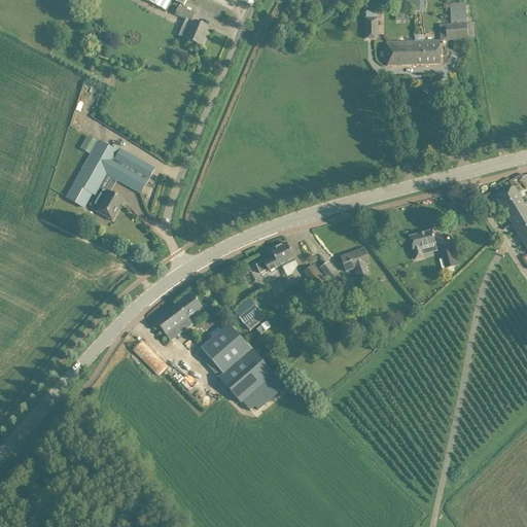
[(413,9),(421,8),(420,0),(412,0),(413,6),(413,9)]
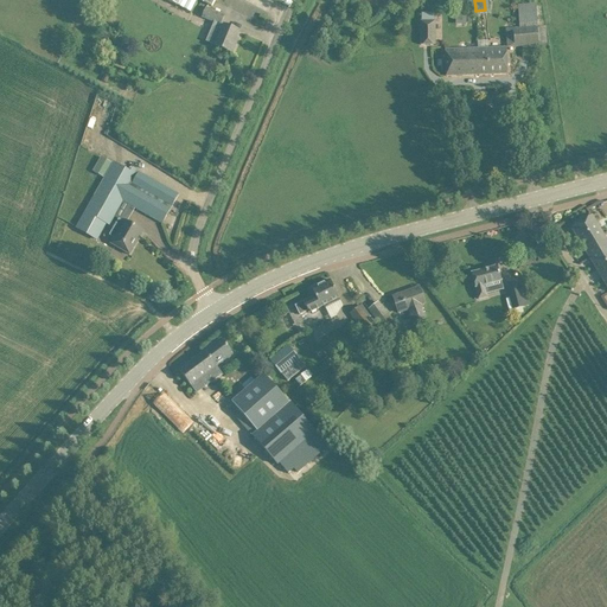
[(515,48),(540,46),(536,4),(518,6),(519,29),(512,30),(515,48)]
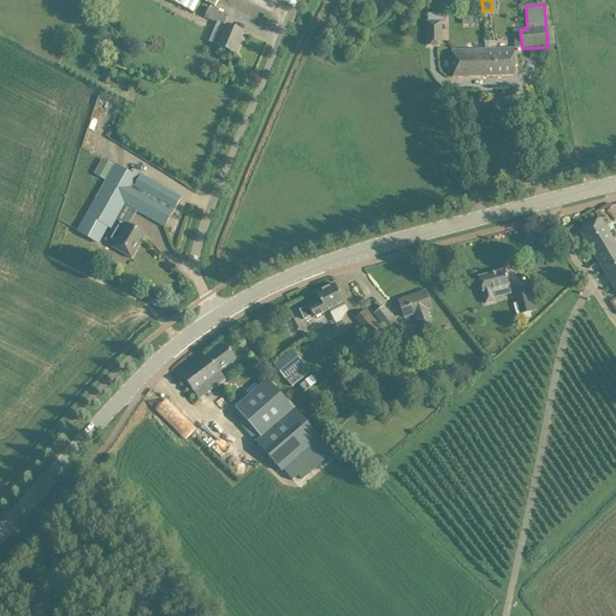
[(209,9),(206,17),(218,23),(209,42),(219,46),(219,47),(225,49),(236,54),(240,45),(237,45),(242,33),(224,24),(227,16),(223,15),(224,11),(220,9),(218,12),(209,9)]
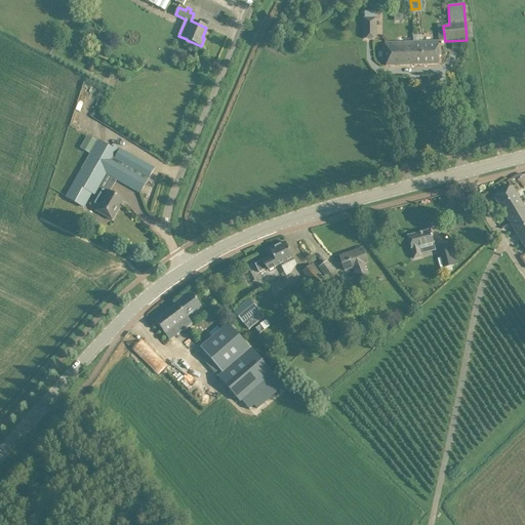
[(376,39),(376,18),(364,18),(364,39),(376,39)]
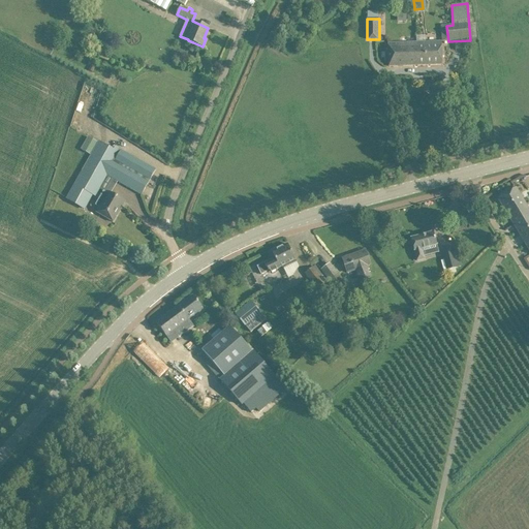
[(441,41),(416,42),(417,65),(442,65),(441,41)]
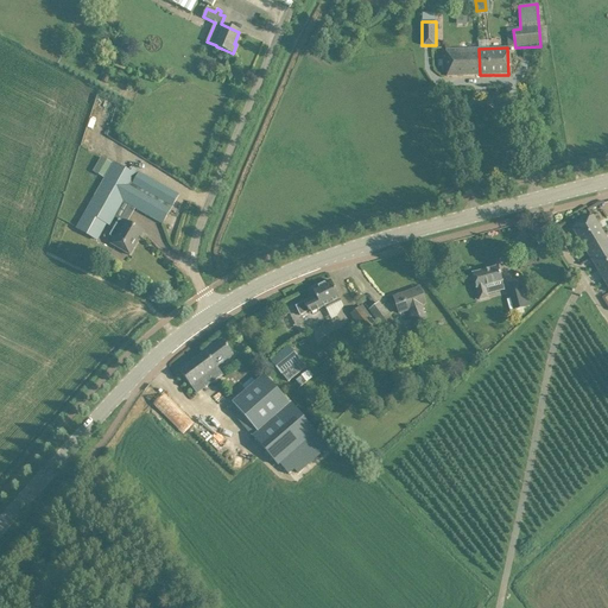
[(447,76),(480,75),(479,49),(445,50),(447,76)]
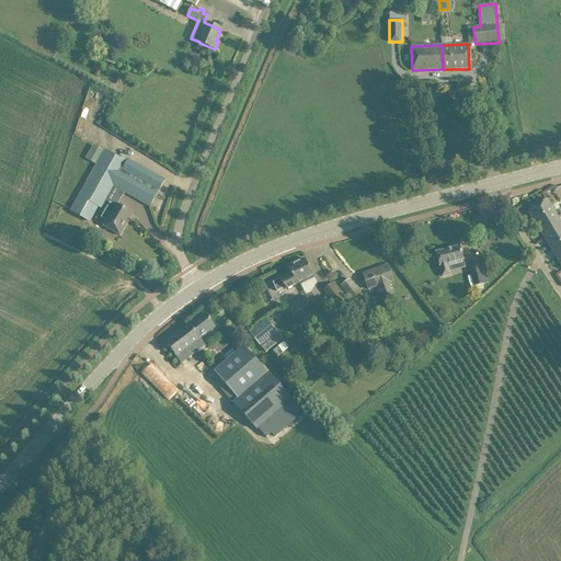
[(86,159),(96,165),(103,151),(93,146),(86,159)]
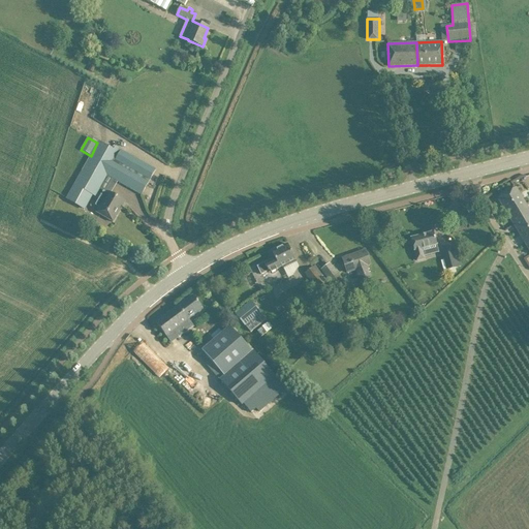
[(79,178),(67,199),(69,200),(83,209),(91,194),(94,196),(95,196),(100,188),(106,176),(107,176),(118,182),(132,190),(142,194),(155,169),(115,147),(114,149),(99,142),(98,144),(91,156),(88,162),(83,170),(79,178)]
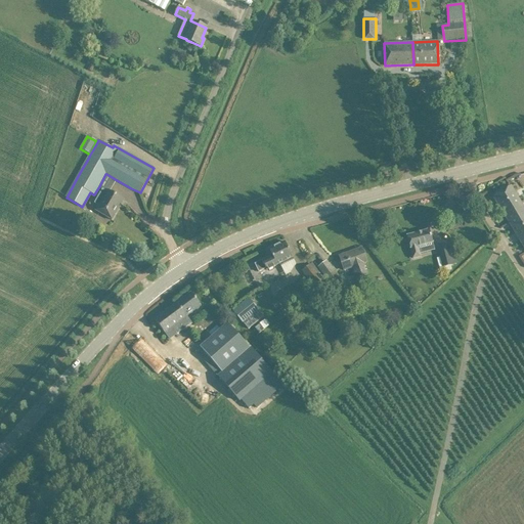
[(493,198),(508,221),(523,248),(523,207),(521,204),(511,186),(493,198)]
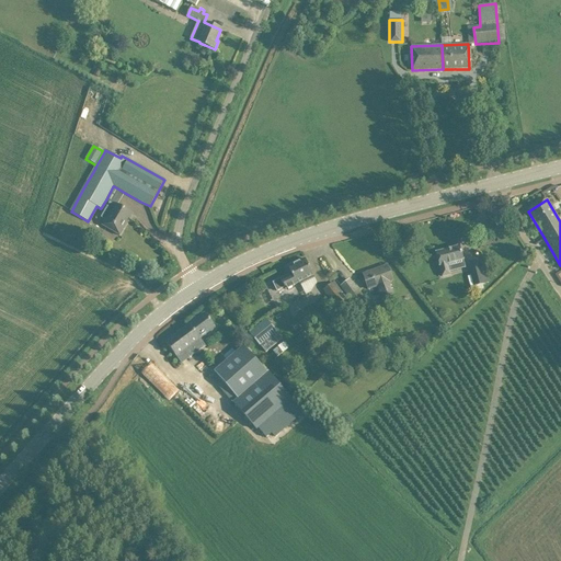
[(129,213),(119,207),(111,202),(106,209),(101,218),(105,220),(102,225),(111,230),(119,236),(127,222),(133,215),(129,213)]
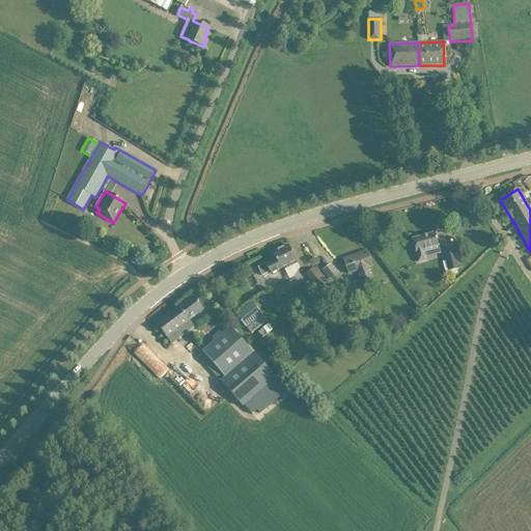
[(424,250),(439,246),(436,233),(413,240),(419,262),(426,260),(425,257),(424,250)]
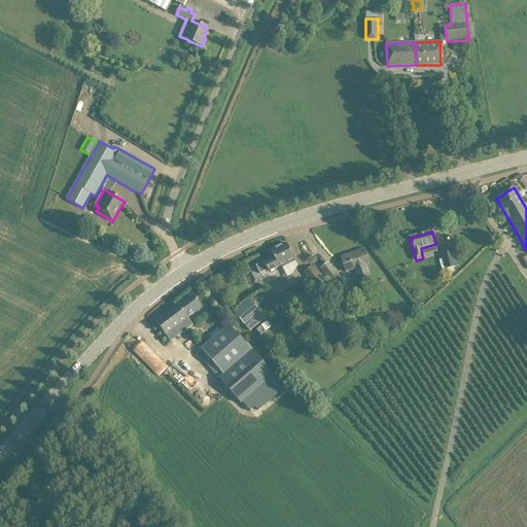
[(286,243),(280,247),(279,245),(272,249),(273,250),(271,251),(275,258),(271,260),(271,258),(256,266),(260,274),(268,270),(269,272),(270,271),(271,272),(275,270),(276,270),(275,269),(282,266),(294,259),(286,243)]
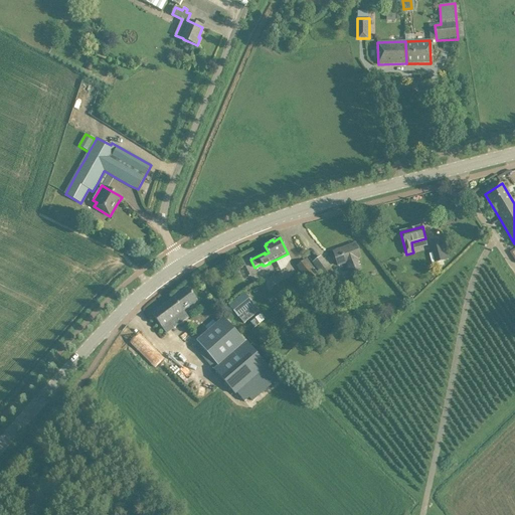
[(440,241),(431,244),(433,252),(436,263),(437,267),(444,265),(443,262),(445,261),(445,260),(450,259),(445,240),(440,241)]
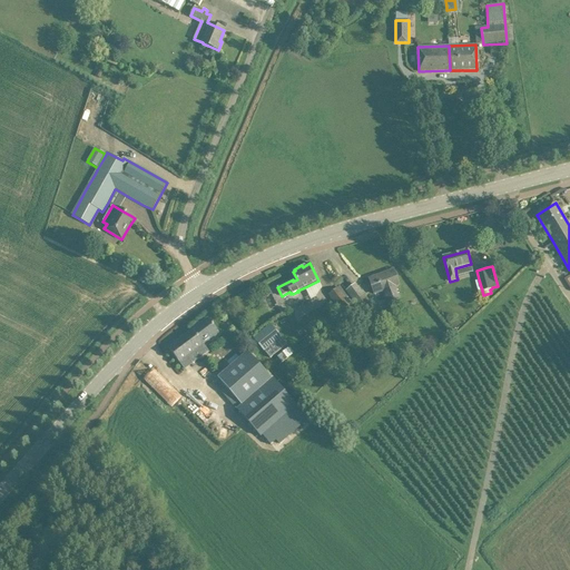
[(370,279),(373,290),(374,294),(384,291),(390,307),(401,303),(395,286),(399,285),(393,271),(370,279)]
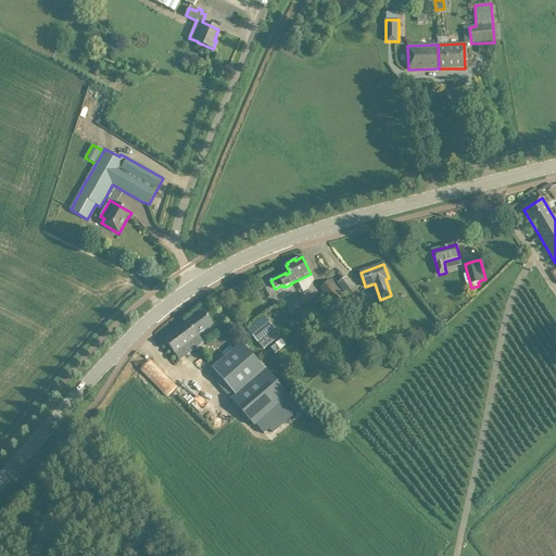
[(361,293),(346,276),(337,285),(351,302),(361,293)]
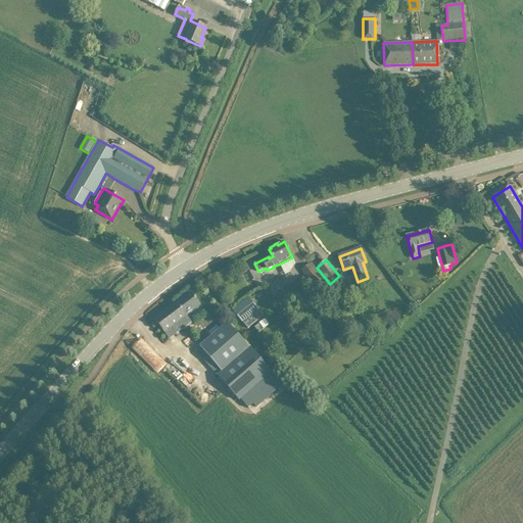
[(310,265),(302,271),(315,286),(322,280),(313,269),(310,265)]
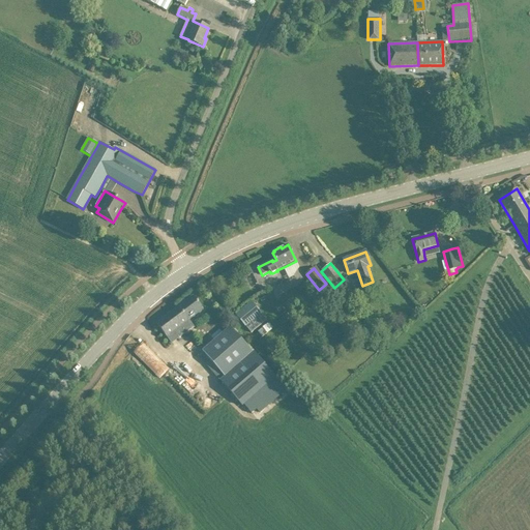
[(203,310),(200,304),(194,296),(156,324),(171,344),(194,326),(189,320),(203,310)]
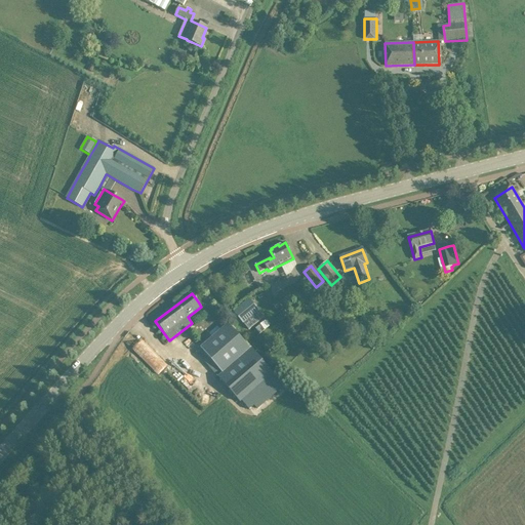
[(249,299),(234,312),(249,330),(259,321),(254,315),(258,311),(249,299)]
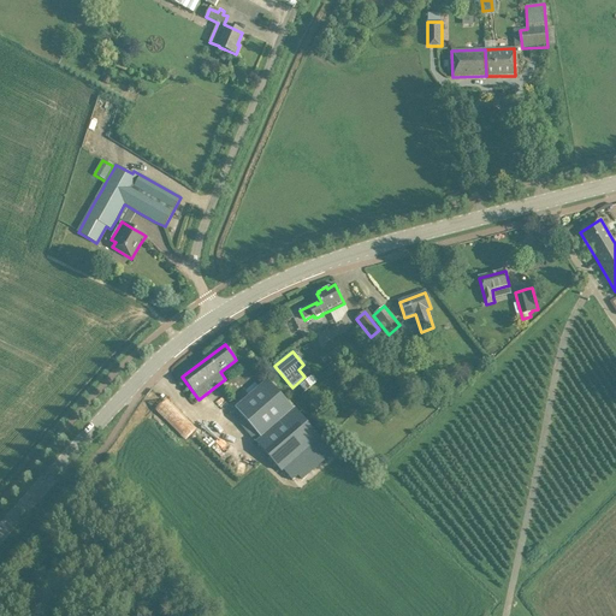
[(312,377),(300,385),(304,392),(317,383),(312,377)]
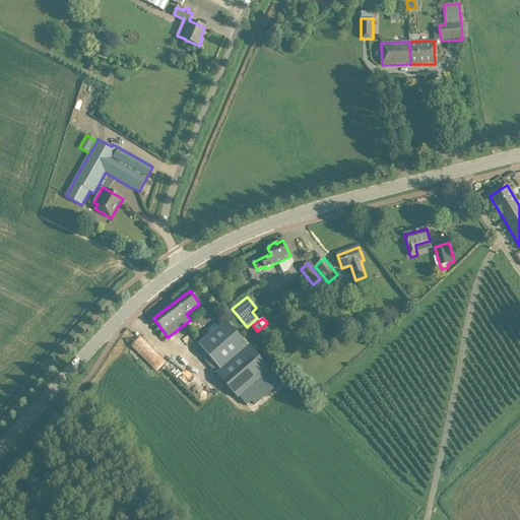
[(249,345),(248,346),(226,321),(199,344),(220,370),(216,374),(238,398),(239,397),(247,406),(252,401),(277,380),(270,371),(249,345)]
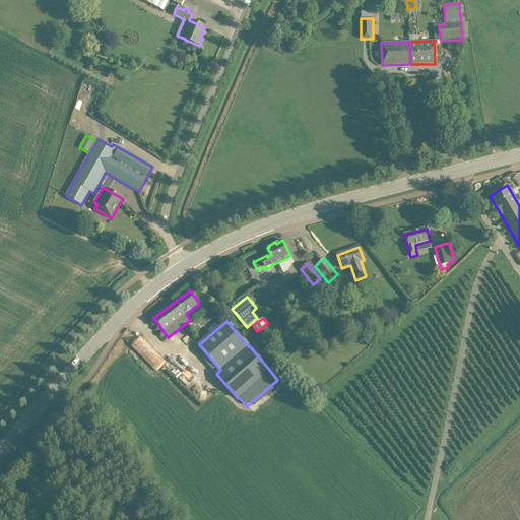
[(149,364),(156,371),(159,369),(159,368),(165,363),(157,355),(149,364)]
